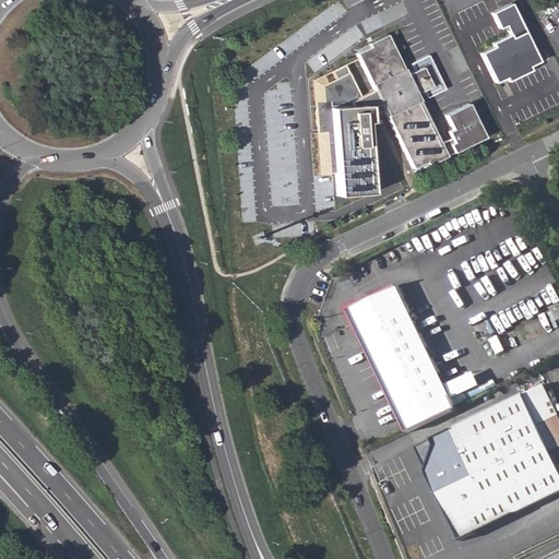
[(512,4),(492,14),(499,30),(504,26),(509,35),(491,44),(494,48),(480,54),(497,85),(507,80),(509,84),(532,72),(531,69),(542,63),(512,4)]
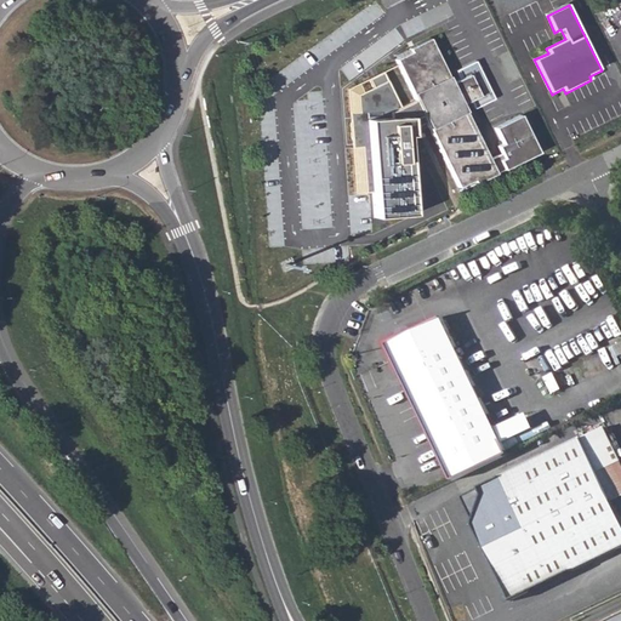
[(425,119),(459,186),(536,147),(517,109),(491,123),(499,138),(494,141),(499,149),(488,154),(461,101),(468,97),(473,107),(496,96),(477,57),(454,68),(457,75),(450,80),(428,35),(394,52),(416,96),(368,120),(379,220),(422,216),(412,125),(425,119)]
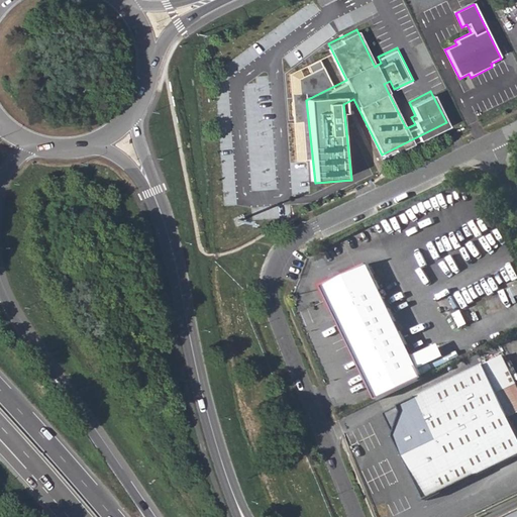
[(321,79),(317,72),(306,77),(310,85),(321,79)]
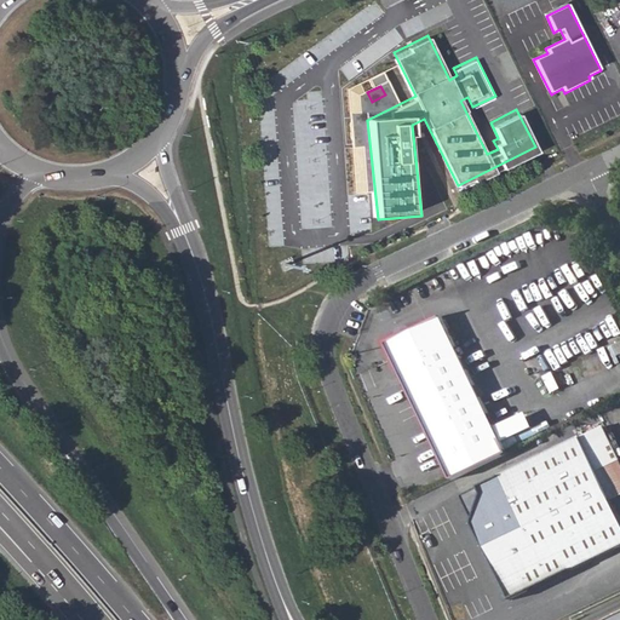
[(451,477),(507,451),(441,314),(384,340),(451,477)]
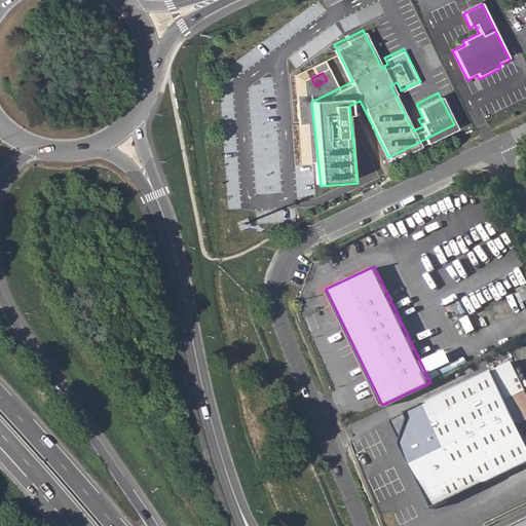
[(430,506),(442,501),(482,482),(525,460),(525,446),(504,401),(525,390),(512,362),(389,420),(430,506)]
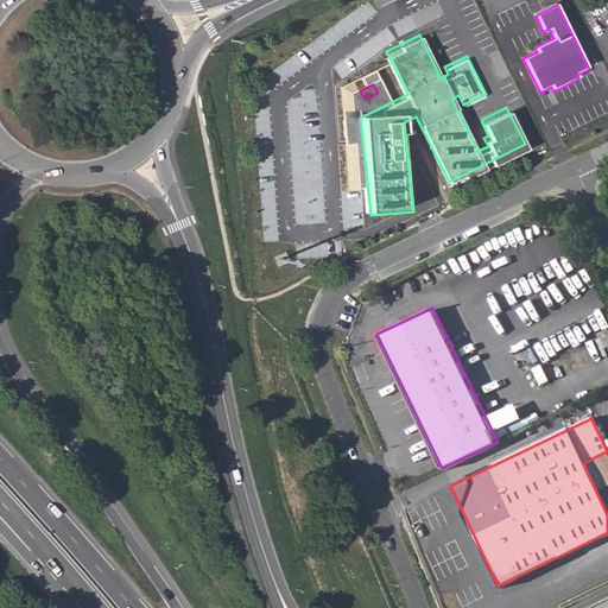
[(557,557),(511,580),(518,596),(565,574),(557,557)]
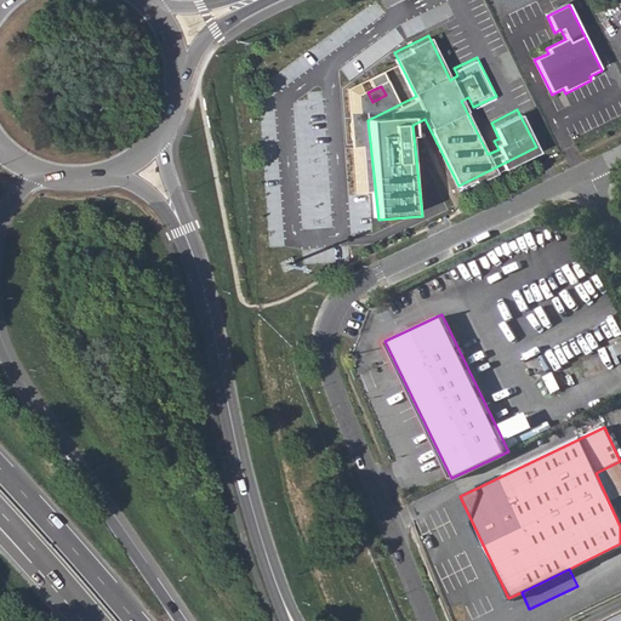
[(620,620),(620,610),(598,620),(620,620)]
